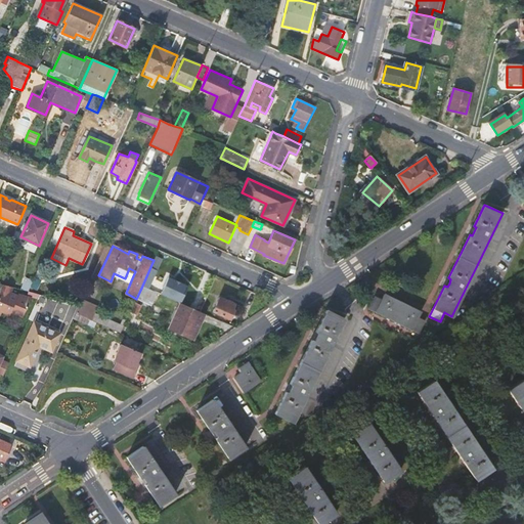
[(161,259),(156,256),(154,260),(142,286),(148,289),(156,271),(156,270),(161,259)]
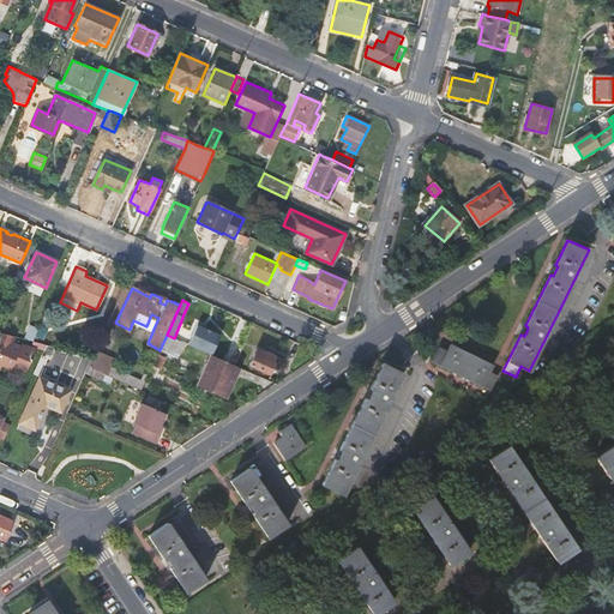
[(198,323),(188,343),(212,354),(222,333),(198,323)]
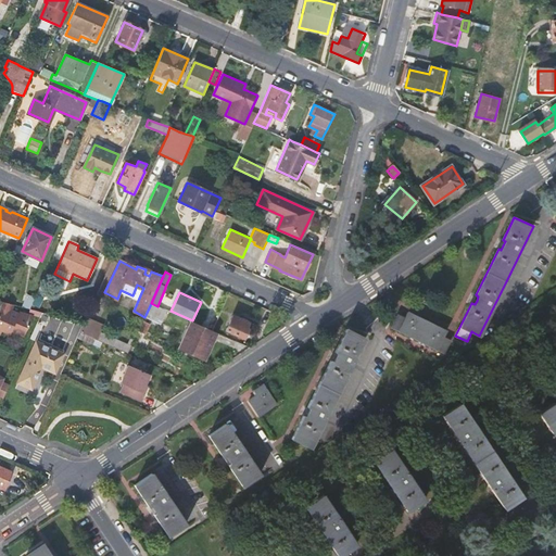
[(42,299),(36,297),(32,304),(38,306),(42,299)]
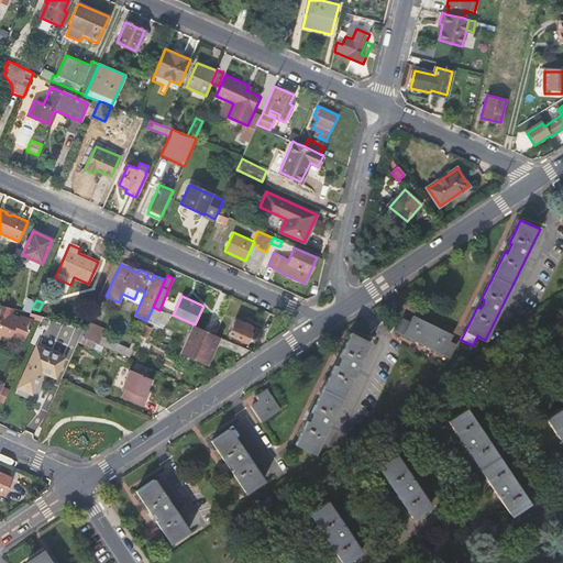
[(3,306),(0,313),(0,339),(1,337),(6,338),(10,338),(11,335),(18,333),(25,337),(32,321),(20,317),(19,319),(10,315),(13,309),(3,306)]
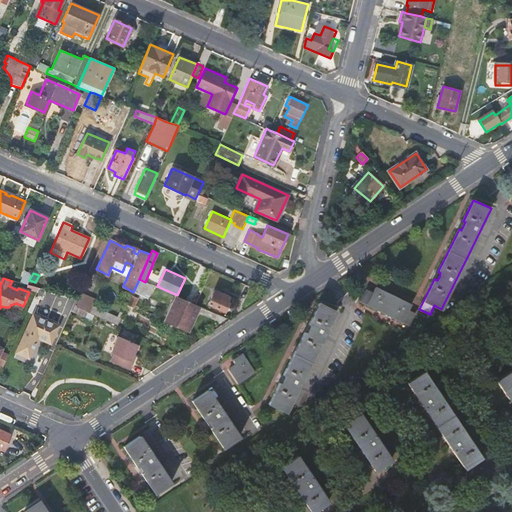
[(149,298),(154,286),(145,282),(139,279),(134,290),(149,298)]
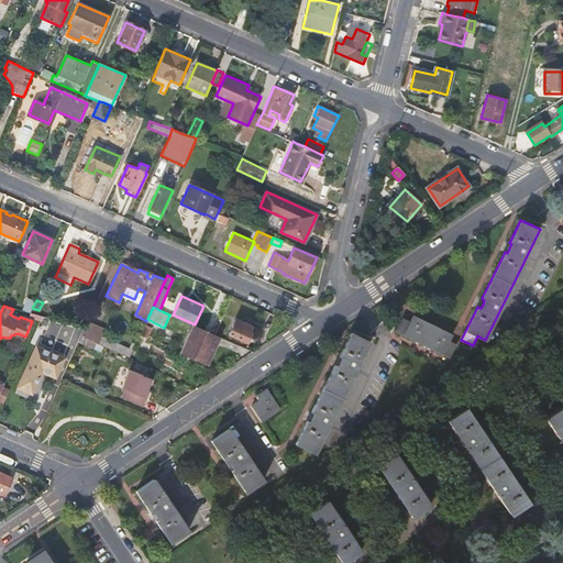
[(456,344),(451,342),(449,341),(452,335),(414,316),(411,321),(408,320),(404,318),(397,331),(450,356),(456,344)]
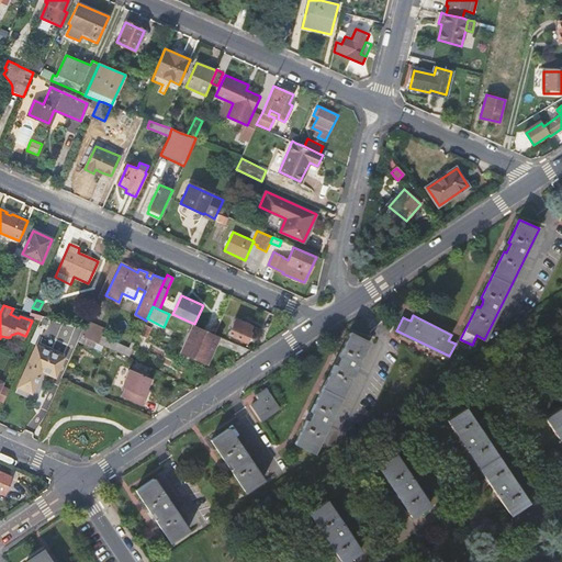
[(236,319),(229,335),(246,341),(250,333),(248,332),(250,326),(236,319)]
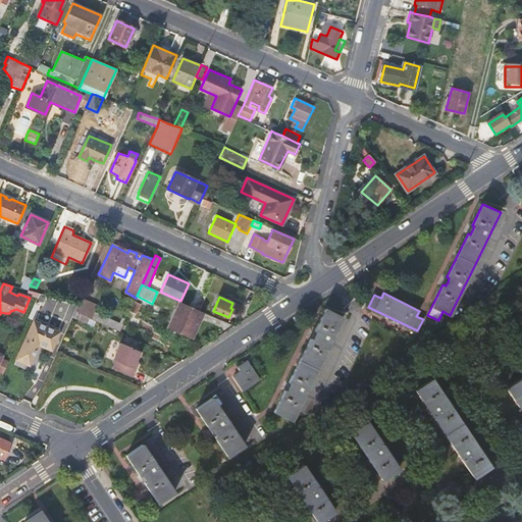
[(98,305),(81,298),(79,304),(74,312),(89,318),(95,321),(97,321),(120,332),(122,326),(125,319),(122,317),(119,323),(95,313),(98,305)]
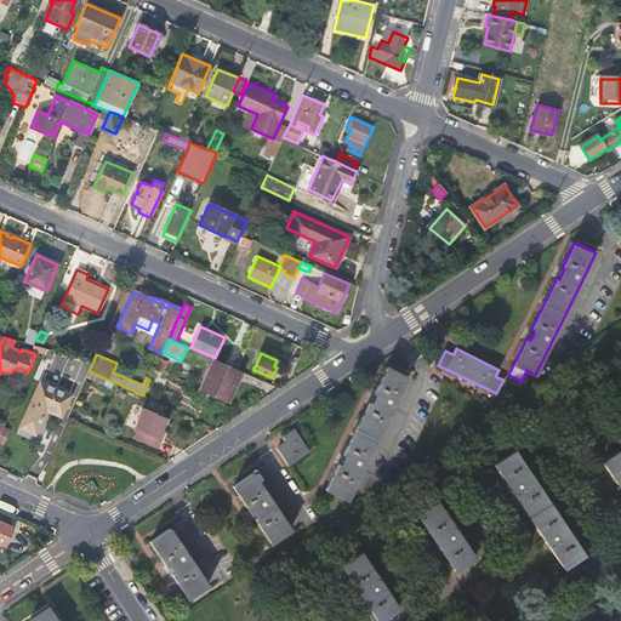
[(229,403),(238,382),(235,382),(240,371),(212,358),(198,389),(229,403)]
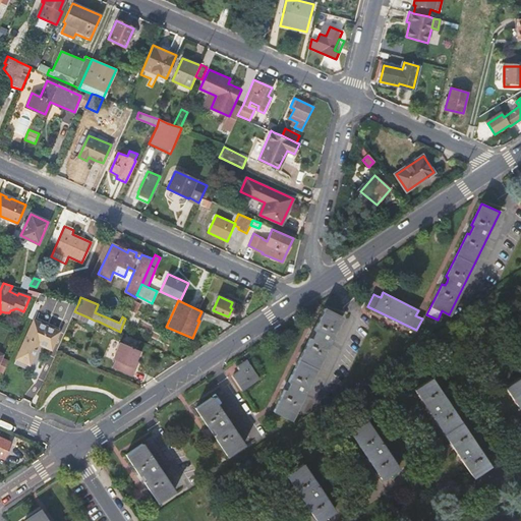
[(153,311),(140,305),(131,323),(146,328),(153,311)]
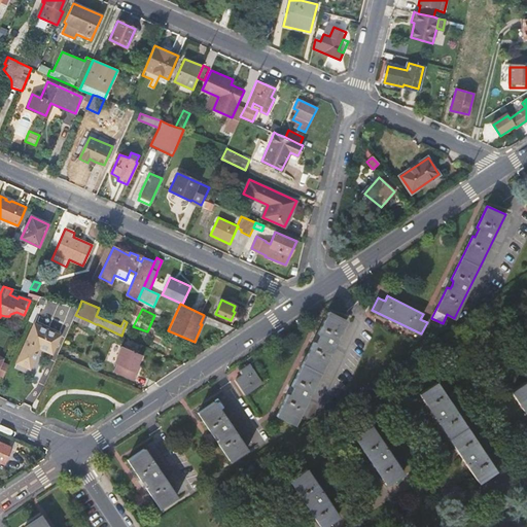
[(321,372),(347,320),(329,311),(318,334),(320,334),(318,338),(317,342),(315,341),(292,385),(295,387),(292,391),(290,395),(288,394),(277,416),(295,425),(321,372)]
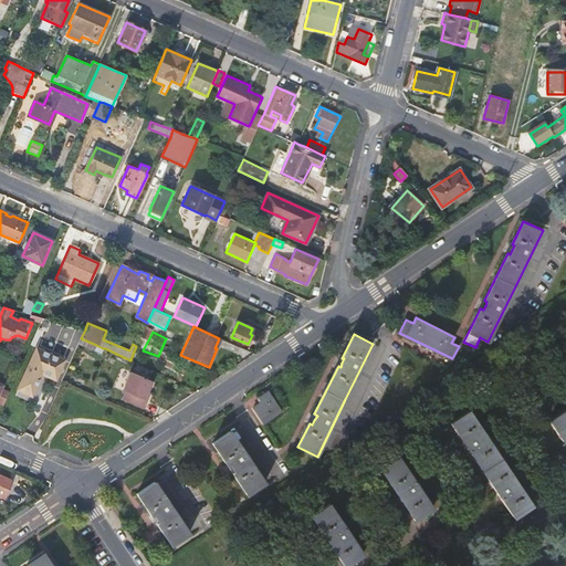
[(102,355),(105,348),(103,348),(96,345),(94,352),(102,355)]
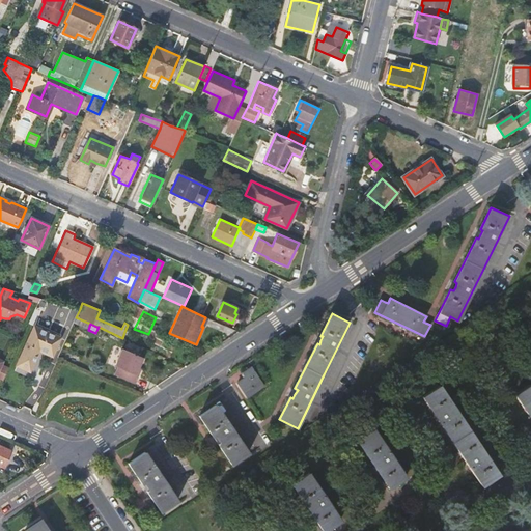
[(34,326),(18,365),(31,371),(40,351),(53,356),(60,338),(34,326)]
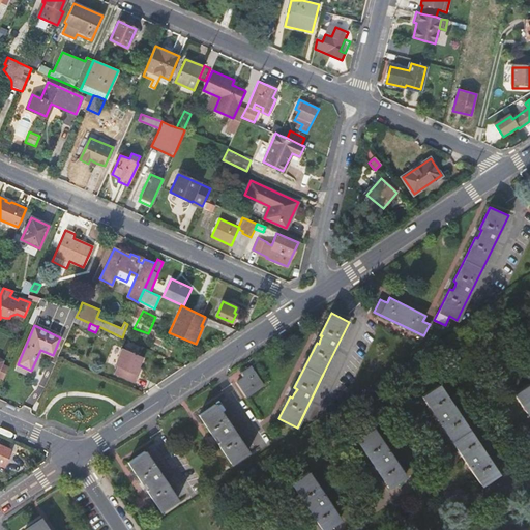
[(143,358),(123,349),(116,366),(119,367),(115,375),(136,384),(139,377),(136,375),(143,358)]
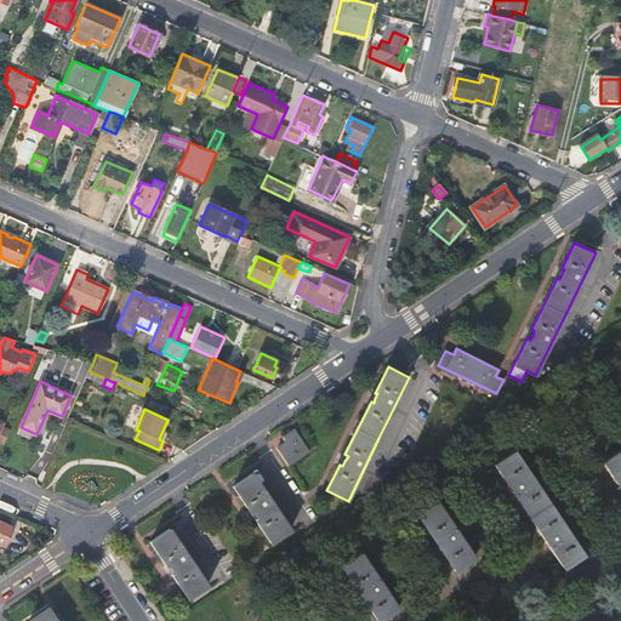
[(292,463),(309,451),(295,429),(285,436),(286,439),(289,442),(280,446),(292,463)]
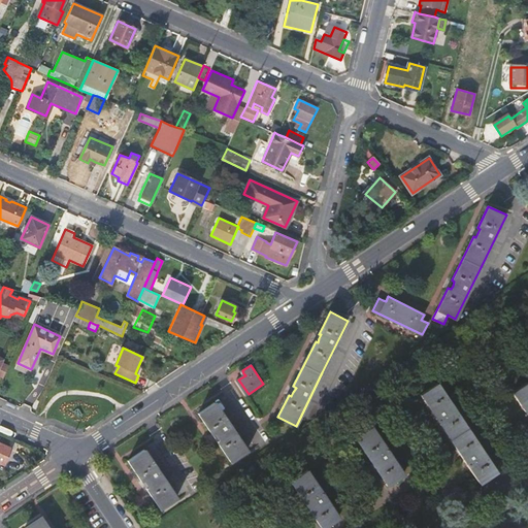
[(527,381),(513,392),(527,416),(527,381)]
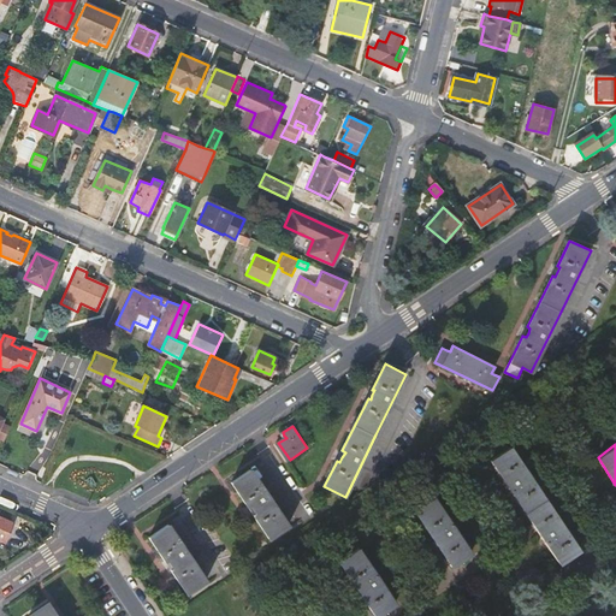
[(490,463),(525,516),(546,502),(511,449),(490,463)]
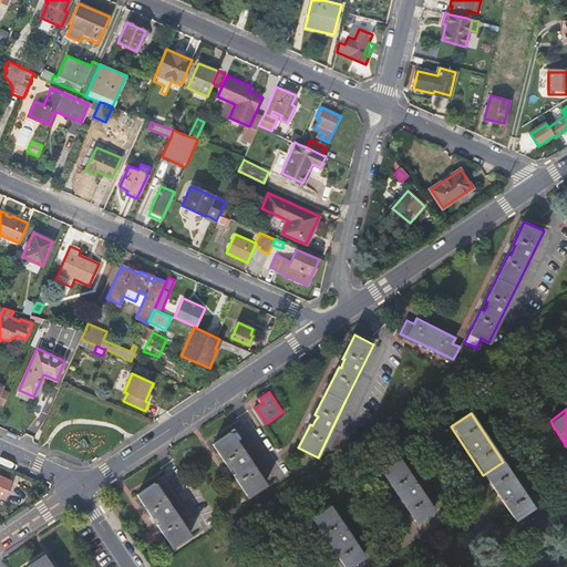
[(249,495),(266,484),(232,432),(214,444),(228,466),(230,464),(233,468),(236,472),(234,474),(249,495)]
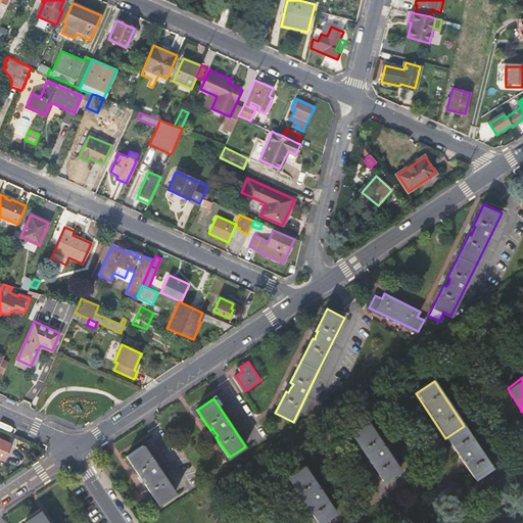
[(384,481),(400,470),(369,423),(352,434),(360,444),(384,481)]
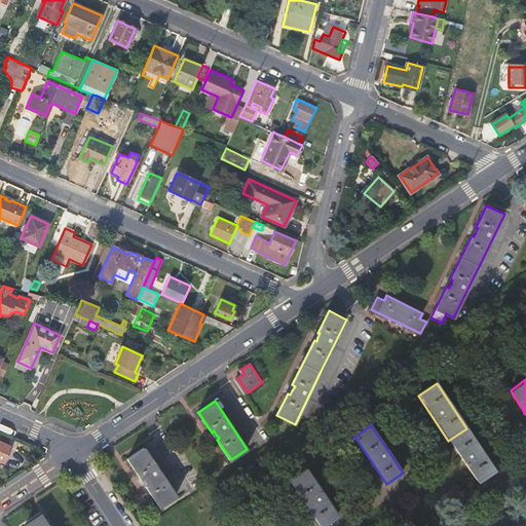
[(448,441),(479,487),(497,475),(466,428),(448,441)]
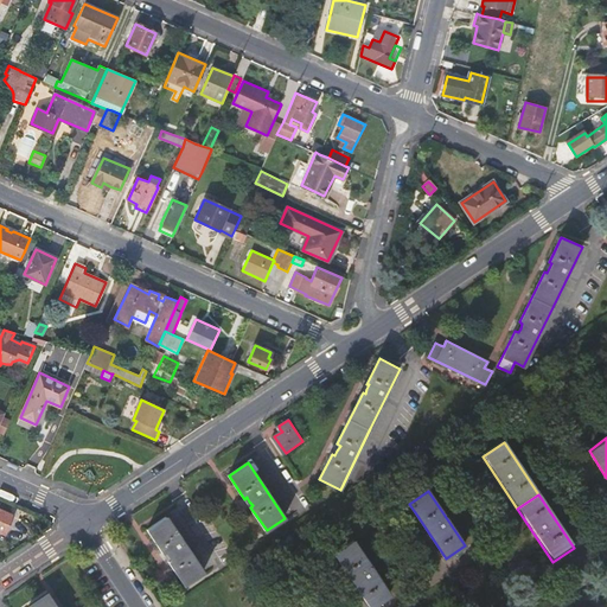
[(13,516),(0,509),(0,532),(5,535),(13,516)]
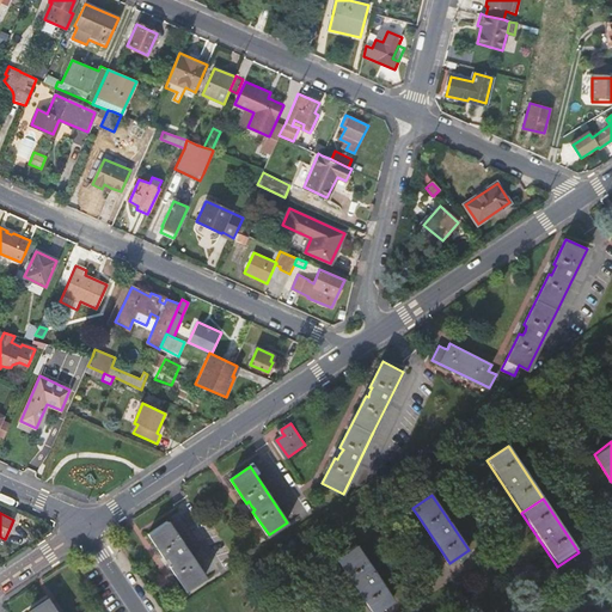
[(206,577),(167,521),(148,534),(165,557),(167,556),(171,560),(173,564),(171,567),(187,589),(206,577)]
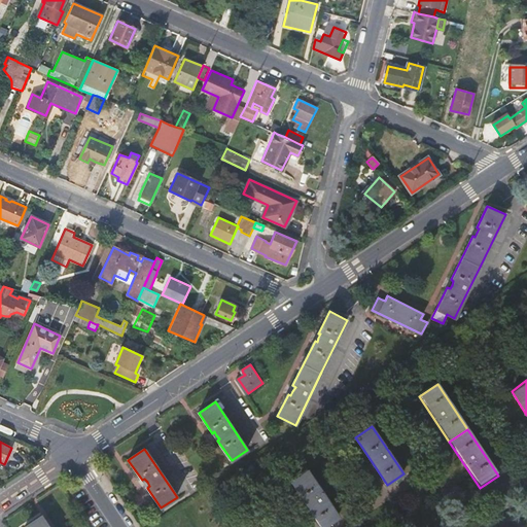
[(290,481),(308,505),(322,526),(323,526),(340,517),(307,469),(290,481)]
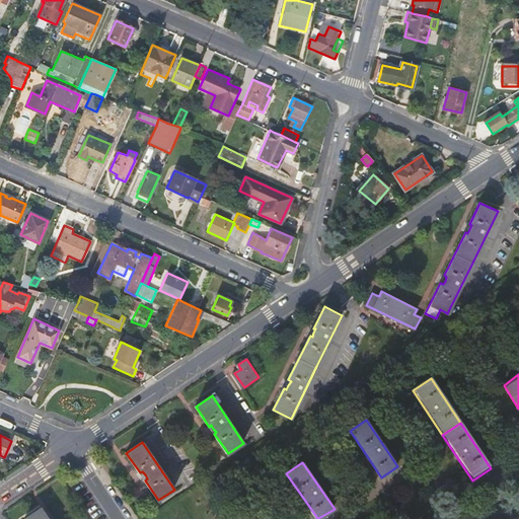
[(46,518),(41,510),(26,518),(46,518)]
